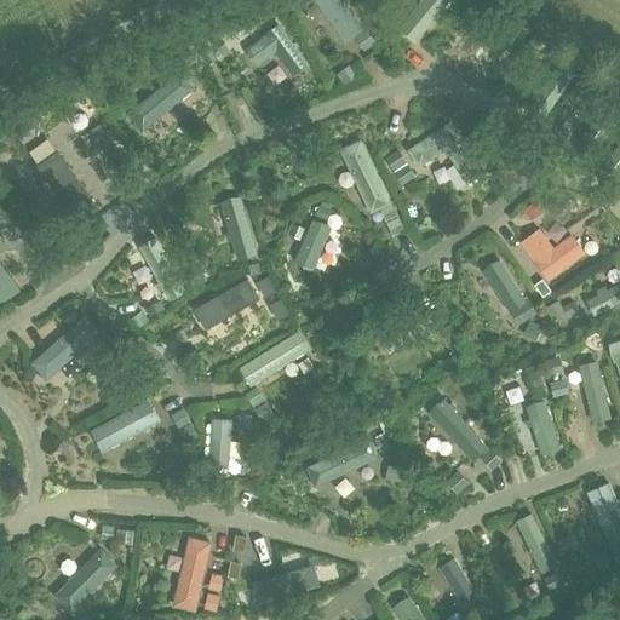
[(494,19),(480,10),(453,46),(468,57),(494,19)]
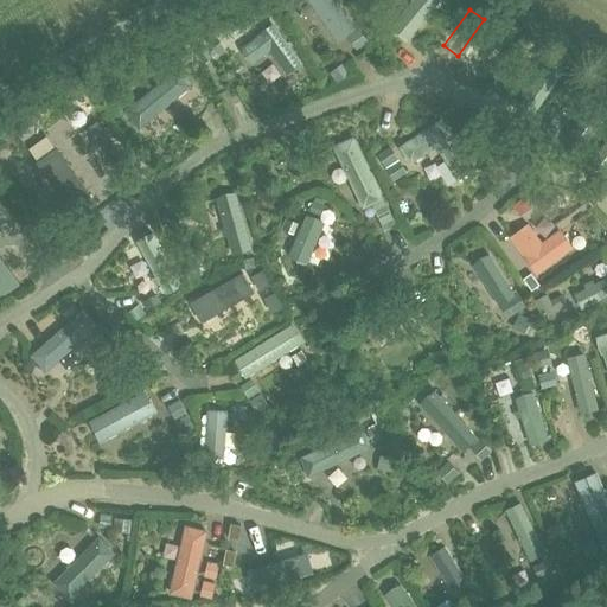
[(248,63),(270,48),(288,71),(301,62),(273,21),(237,48),(248,63)]
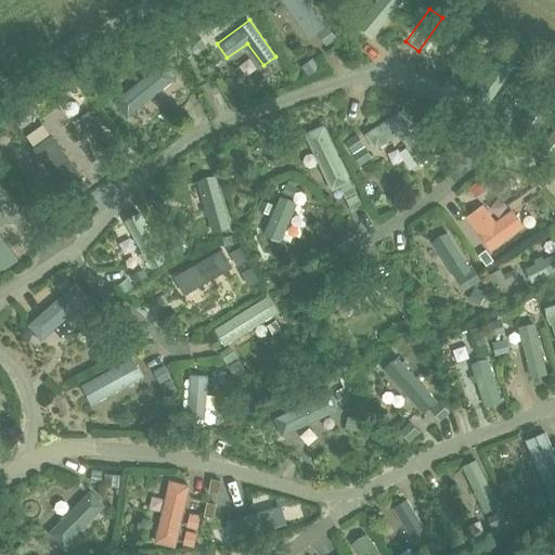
[(518,60),(504,50),(474,94),(488,103),(518,60)]
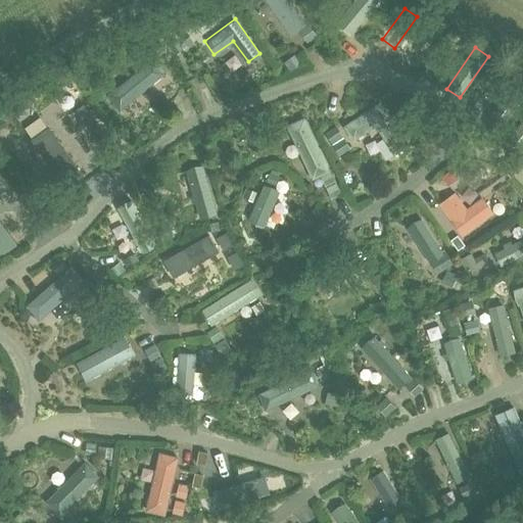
[(167,73),(154,56),(108,92),(121,108),(167,73)]
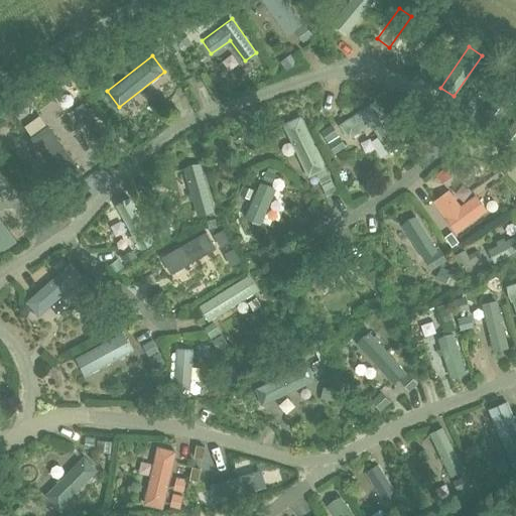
[(515,92),(515,88),(507,82),(483,114),(494,122),(515,92)]
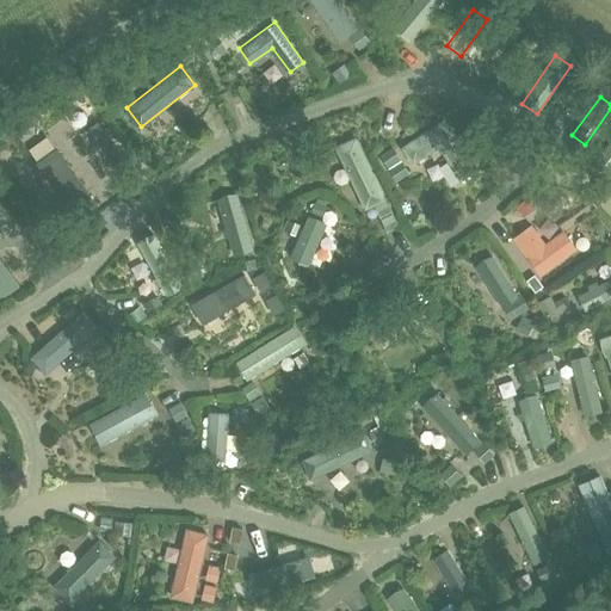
[(479,168),(444,118),(403,146),(414,162),(439,146),(462,179),(479,168)]
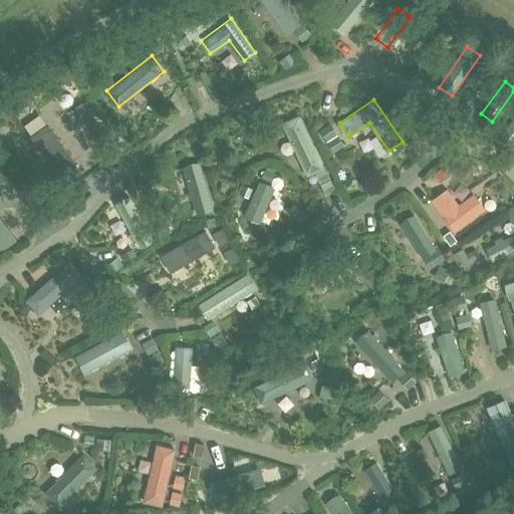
[(324,166),(299,114),(280,123),(306,175),(324,166)]
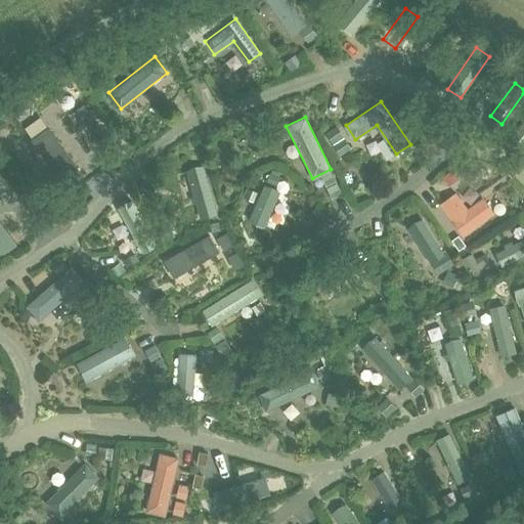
[(523,118),(512,135),(523,144),(523,118)]
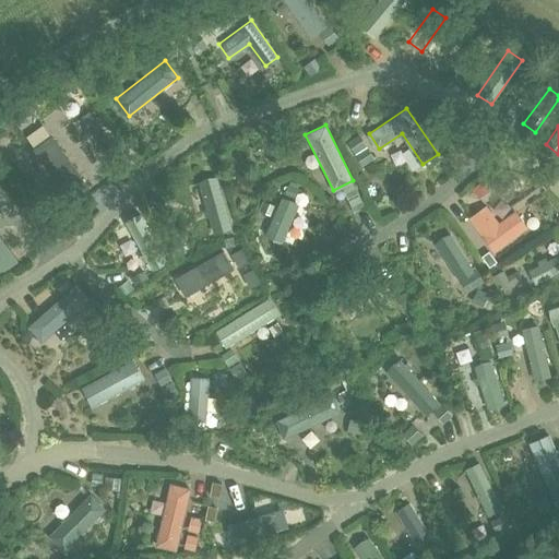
[(210,216),(200,182),(189,185),(199,219),(210,216)]
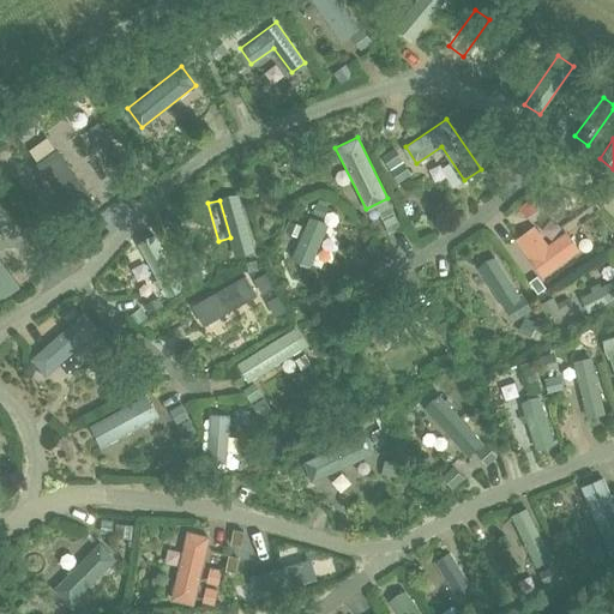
[(344,234),(309,218),(295,248),(331,264),(344,234)]
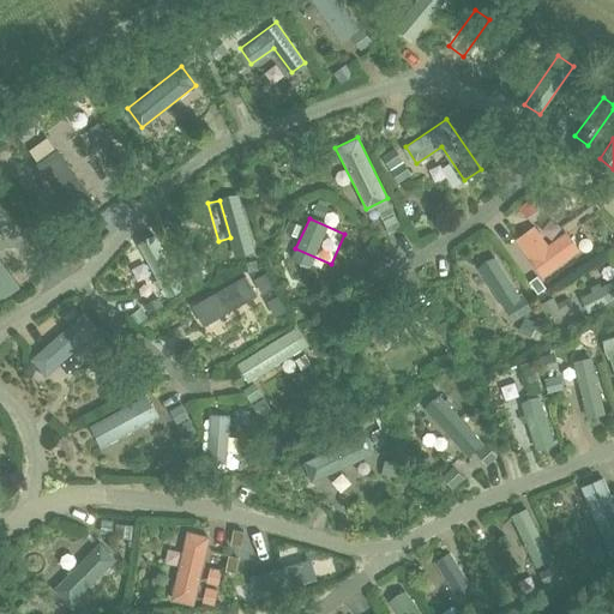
[(185,288),(154,233),(136,244),(168,299),(185,288)]
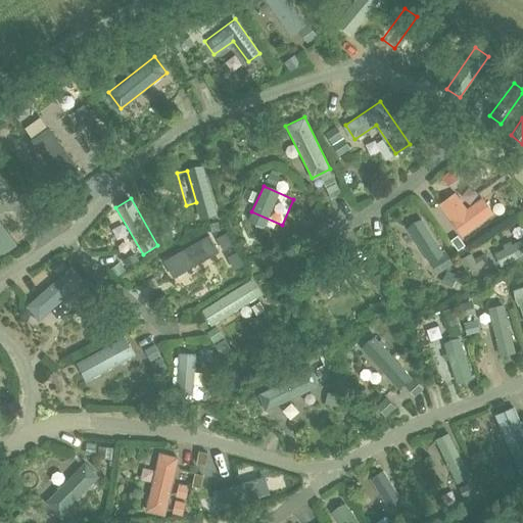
[(497,211),(488,198),(461,219),(469,231),(497,211)]
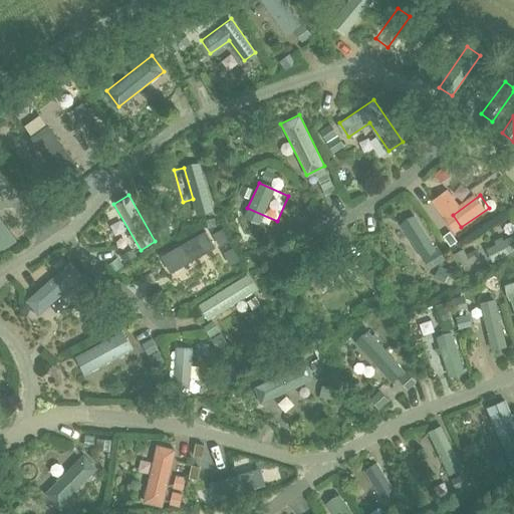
[(0,251),(16,242),(0,216),(0,251)]
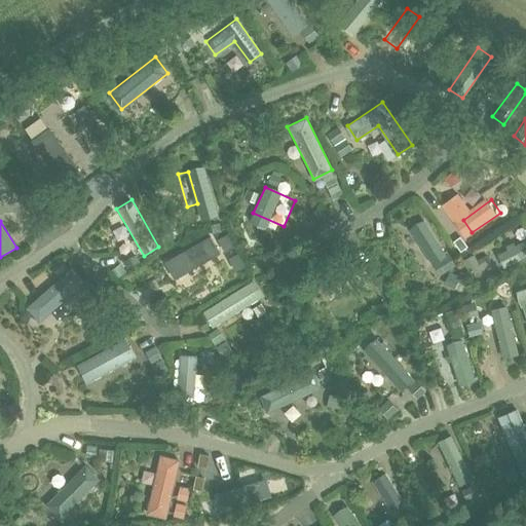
[(210,254),(202,241),(201,240),(172,258),(180,271),(210,254)]
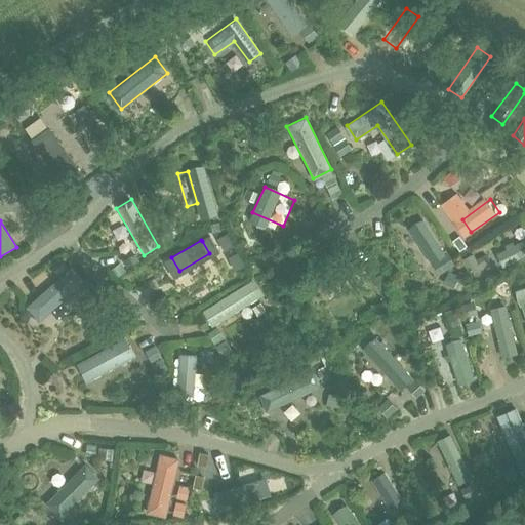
[(84,281),(71,266),(28,306),(40,320),(84,281)]
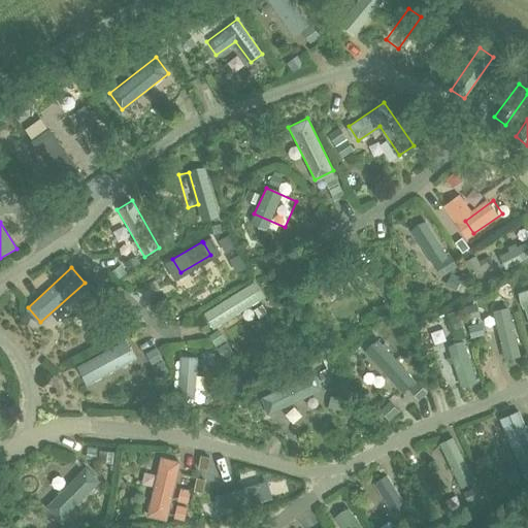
[(264,297),(254,281),(203,312),(212,329),(264,297)]
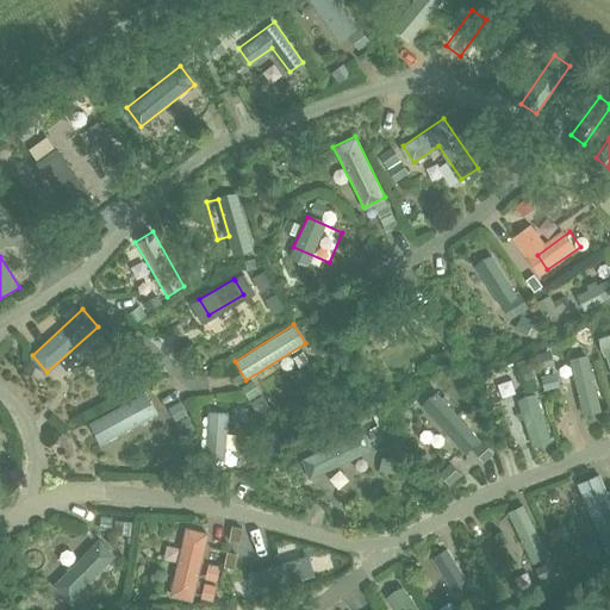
[(609,375),(609,331),(597,336),(609,377),(609,375)]
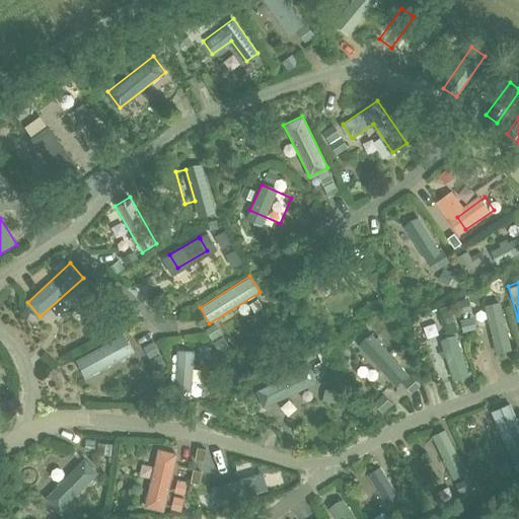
[(406,374),(371,331),(358,342),(393,385),(406,374)]
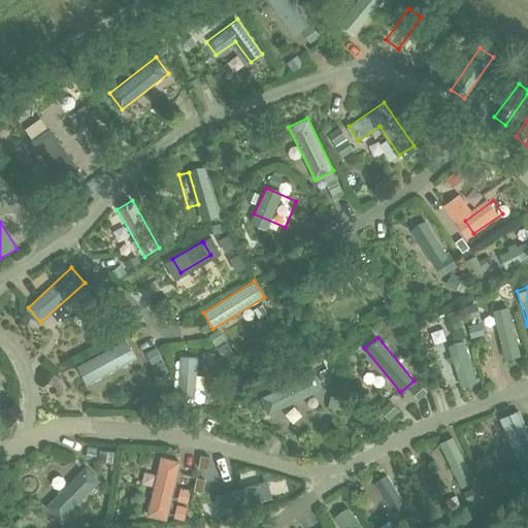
[(476,382),(464,340),(449,344),(461,387),(476,382)]
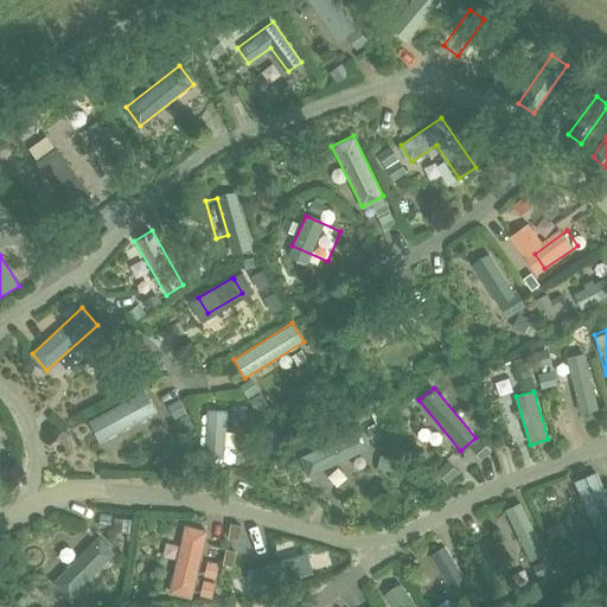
[(370,446),(362,426),(299,454),(307,474),(370,446)]
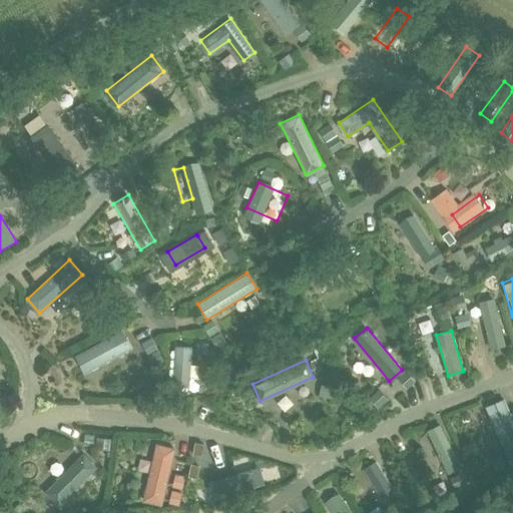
[(512,457),(512,418),(503,399),(485,408),(510,459),(512,457)]
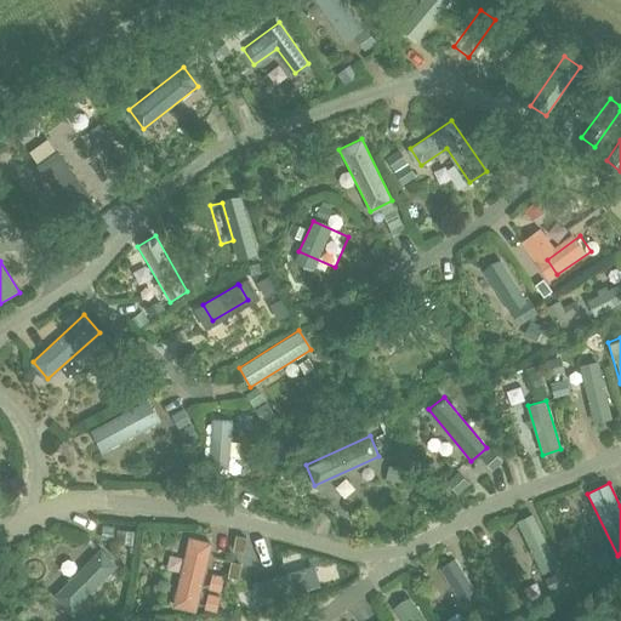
[(558,565),(533,513),(516,522),(541,574),(558,565)]
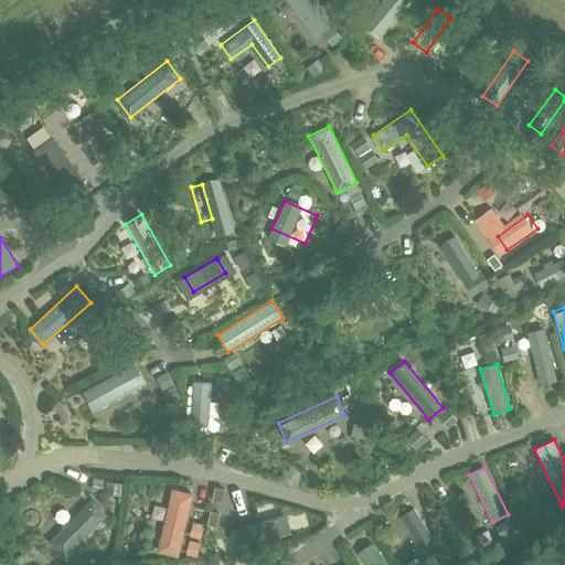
[(192,492),(173,489),(160,547),(179,552),(192,492)]
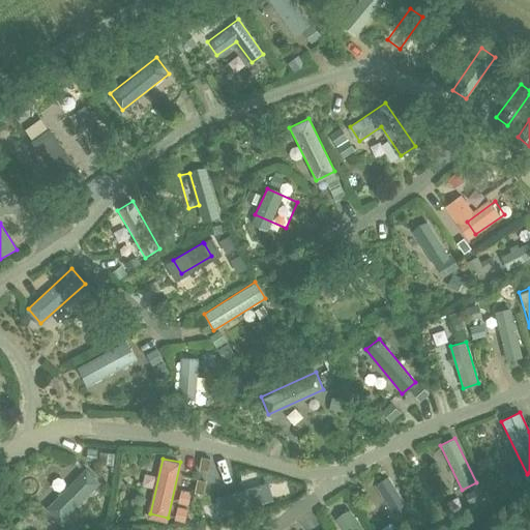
[(86,469),(48,508),(62,522),(99,481),(86,469)]
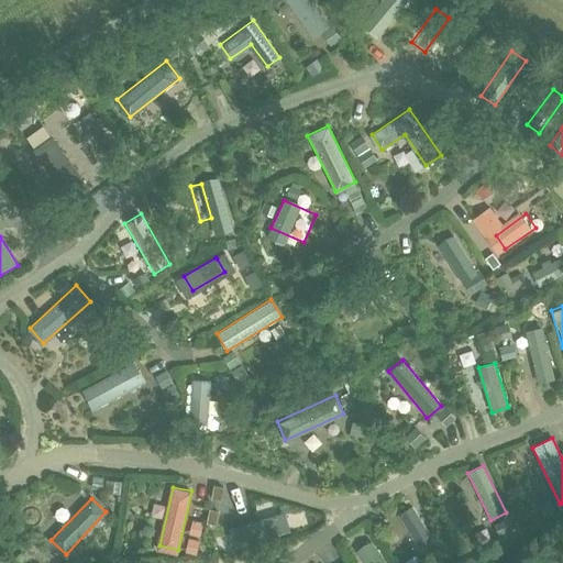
[(437,544),(412,506),(397,516),(421,554),(437,544)]
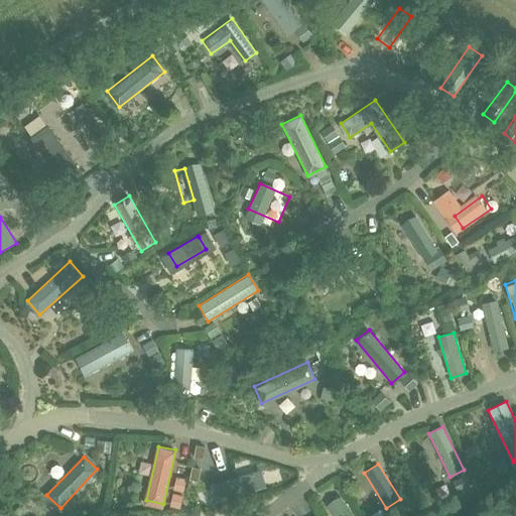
[(353,515),(340,496),(327,504),(335,515),(353,515)]
